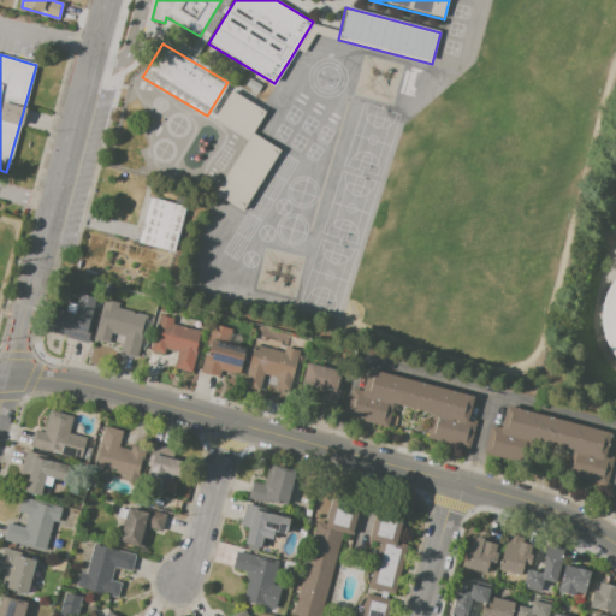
[(246,86),(249,78),(261,86),(258,93),(246,86)]
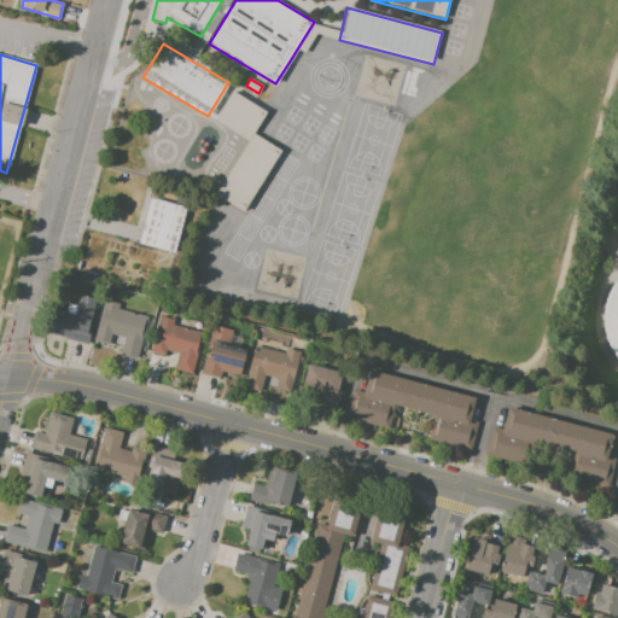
[(281,150),(244,213),(215,194),(249,140),(215,120),(232,92),(267,112),(254,134),(281,150)]
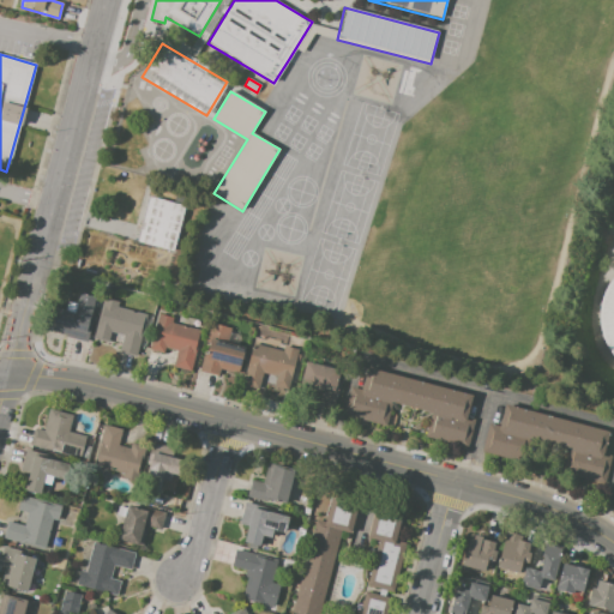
[(150,197),(186,206),(173,252),(138,244),(150,197)]
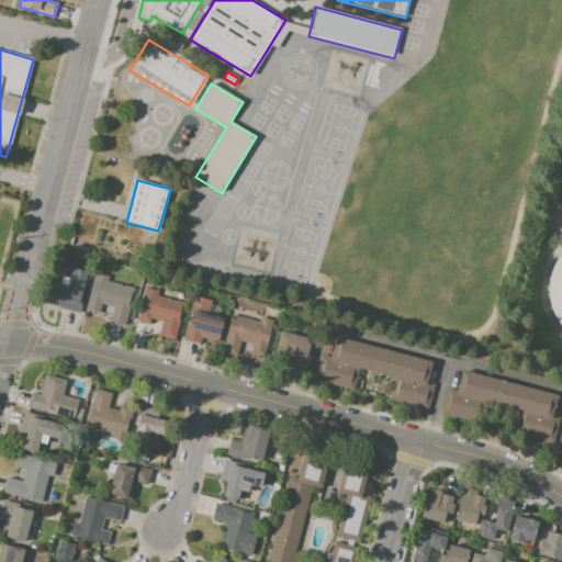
[(561,251),(561,253),(551,268),(547,285),(548,303),(553,319),(561,329),(561,251)]
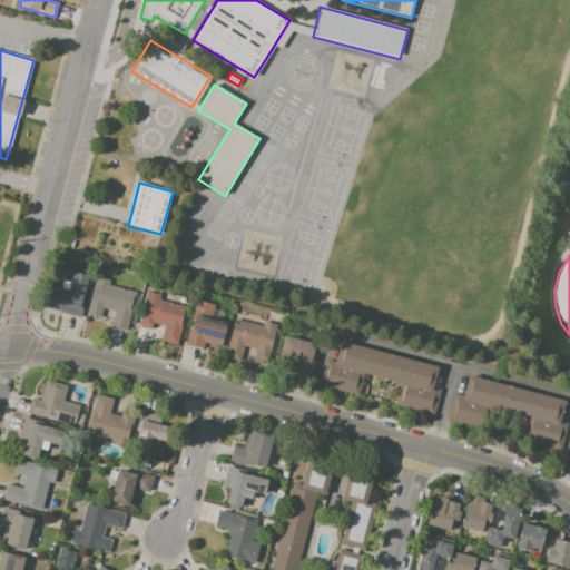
[(75,272),(89,275),(82,297),(86,298),(84,306),(85,306),(81,318),(60,313),(60,311),(47,307),(53,286),(61,288),(64,281),(71,283),(75,272)]
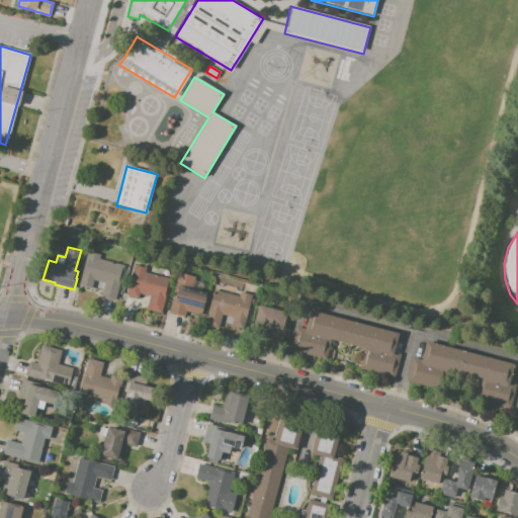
[(78,285),(87,251),(101,255),(99,259),(123,266),(114,300),(100,296),(104,284),(93,281),(91,289),(78,285)]
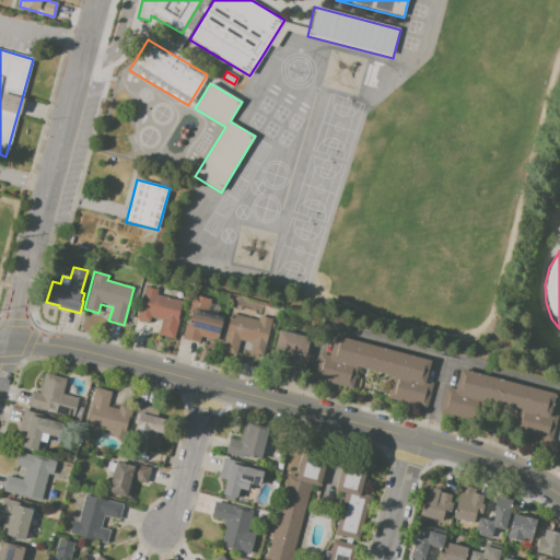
[(144,287),(158,290),(156,295),(185,303),(175,339),(158,335),(161,321),(151,317),(149,323),(136,319),(144,287)]
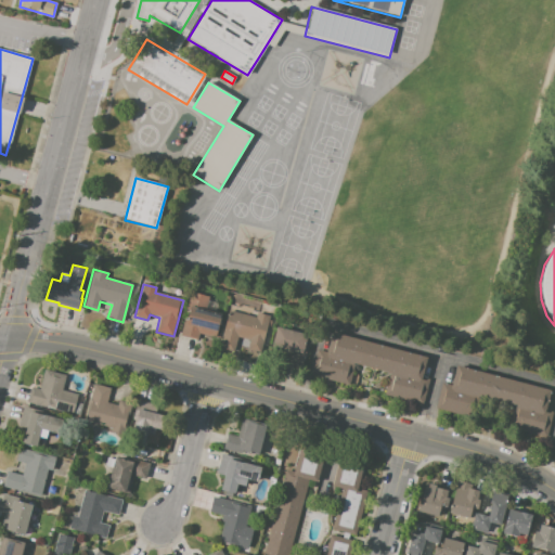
[(180,335),(192,293),(209,297),(206,310),(222,314),(216,338),(199,333),(197,340),(180,335)]
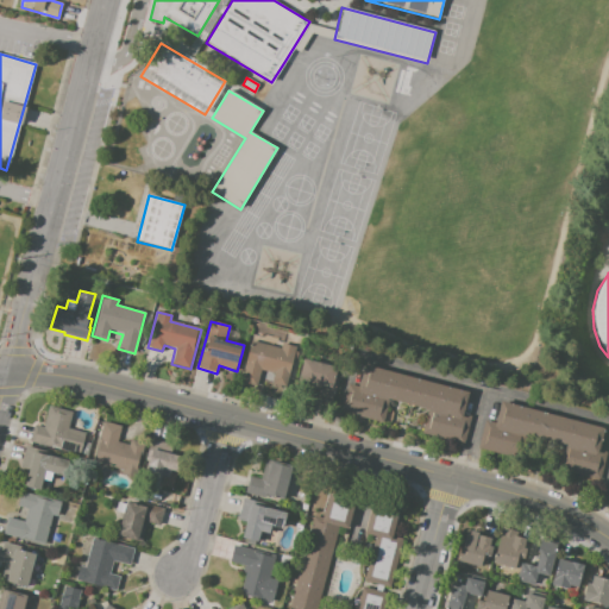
[(240,383),(252,340),(281,347),(282,343),(296,346),(295,351),(300,352),(296,363),(293,362),(286,388),(271,383),(274,375),(262,371),(257,388),(240,383)]
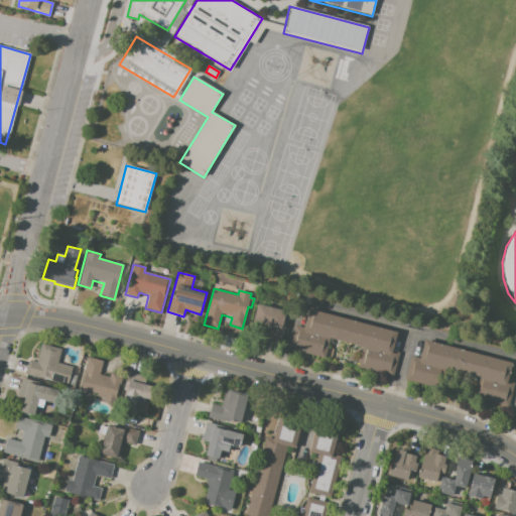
[(257,303),(289,312),(280,346),(264,342),(268,330),(265,329),(266,326),(252,321),(257,303)]
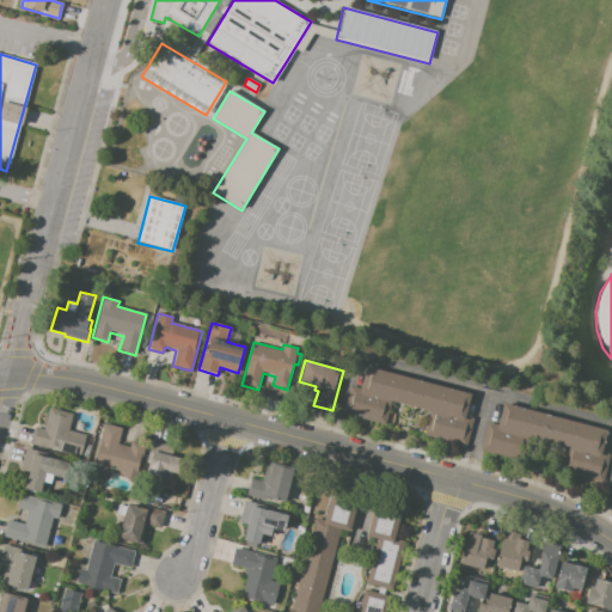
[(342,412),(349,386),(360,389),(366,366),(470,395),(465,416),(472,418),(465,446),(423,434),(429,412),(386,401),(380,423),(342,412)]
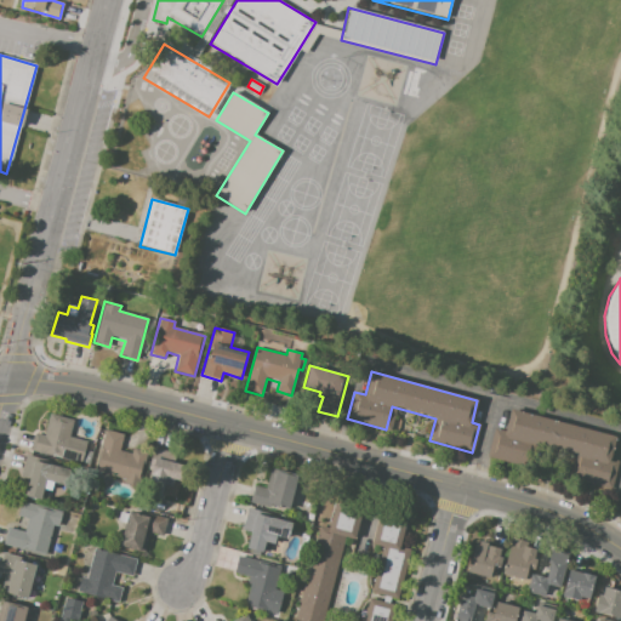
[(486,456),(495,428),(503,431),(510,409),(616,437),(611,459),(617,460),(610,489),(568,478),(571,463),(533,453),(529,467),(486,456)]
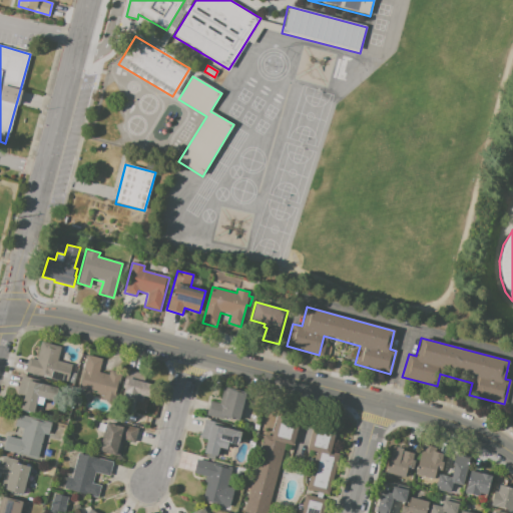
[(25,373),(29,357),(37,359),(42,342),(61,347),(58,360),(71,364),(66,384),(25,373)]
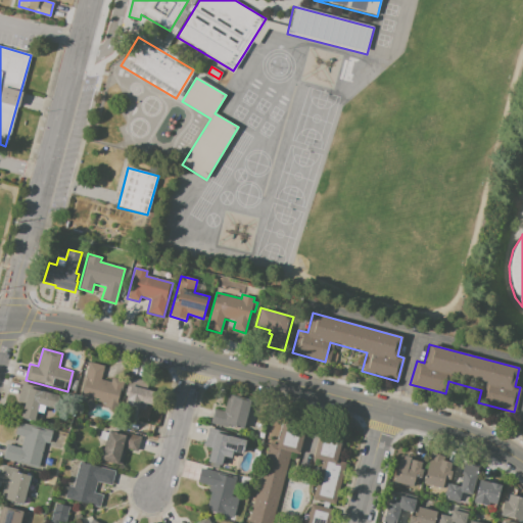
[(89,362),(104,366),(100,379),(110,381),(111,378),(124,381),(115,412),(104,409),(105,403),(80,397),(89,362)]
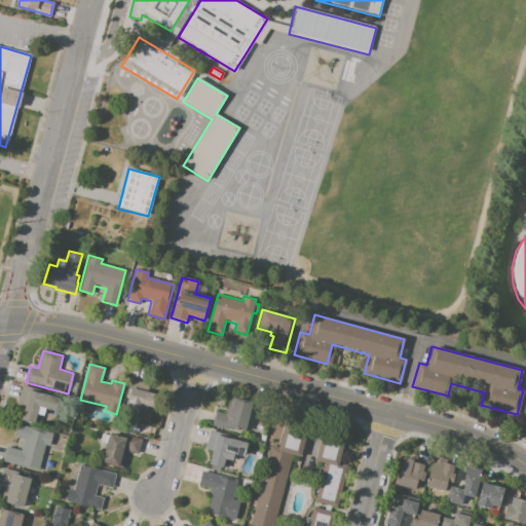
[(130,379),(149,384),(147,391),(156,393),(152,407),(125,400),(130,379)]
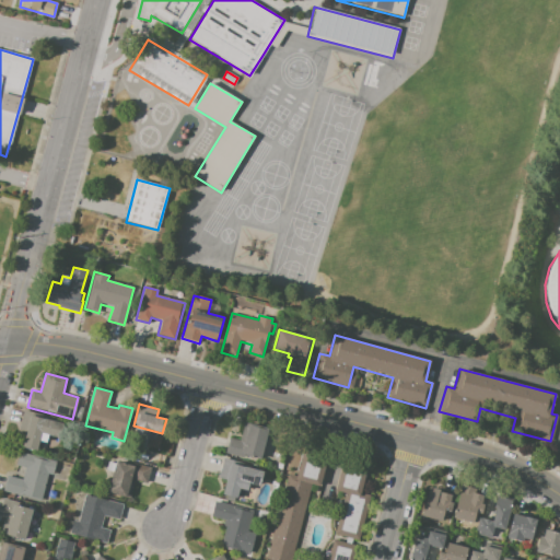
[(23,409),(41,413),(41,417),(66,424),(61,440),(48,435),(46,443),(39,441),(37,452),(21,447),(25,431),(18,430),(23,409)]
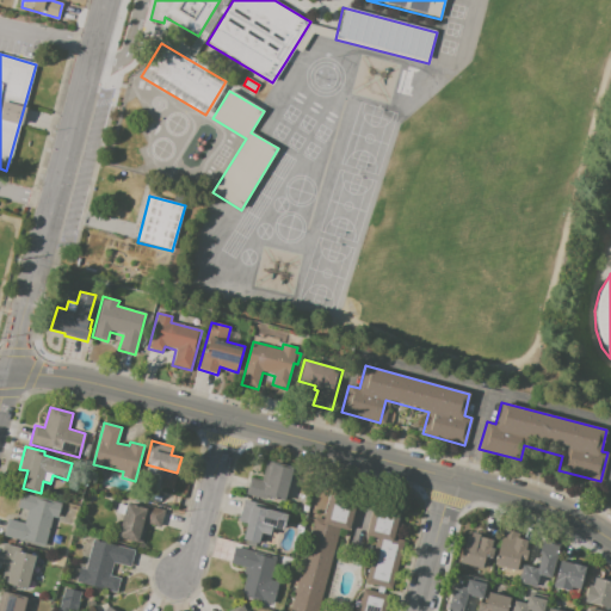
[(285,503),(266,497),(266,499),(247,493),(251,477),(261,480),(267,460),(295,467),(285,503)]
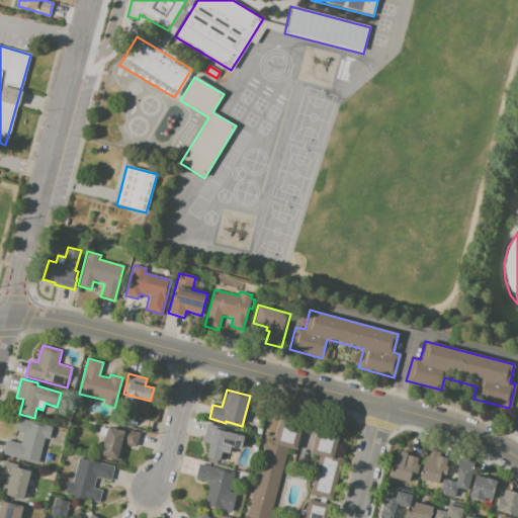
[(137,406),(139,399),(145,401),(143,407),(137,406)]
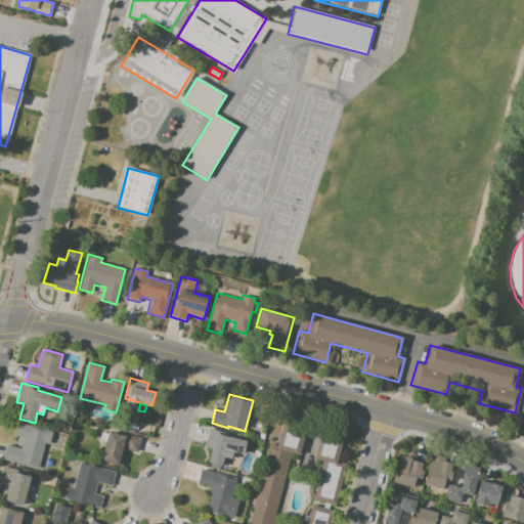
[(299,454),(292,452),(272,523),(248,523),(277,415),(307,423),(299,454)]
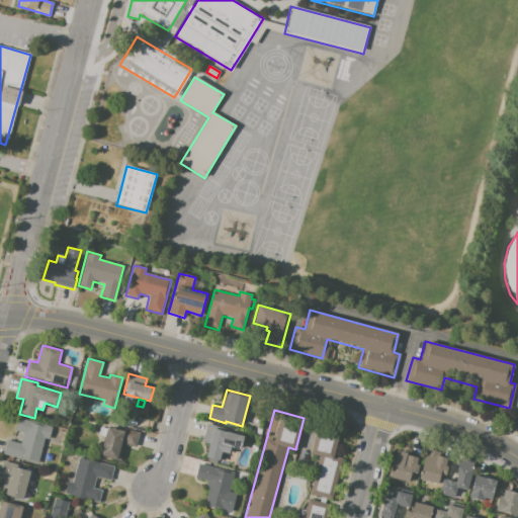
[(2,454),(6,440),(20,444),(23,433),(15,430),(18,419),(30,422),(30,423),(45,426),(45,425),(52,427),(49,439),(44,438),(36,463),(2,454)]
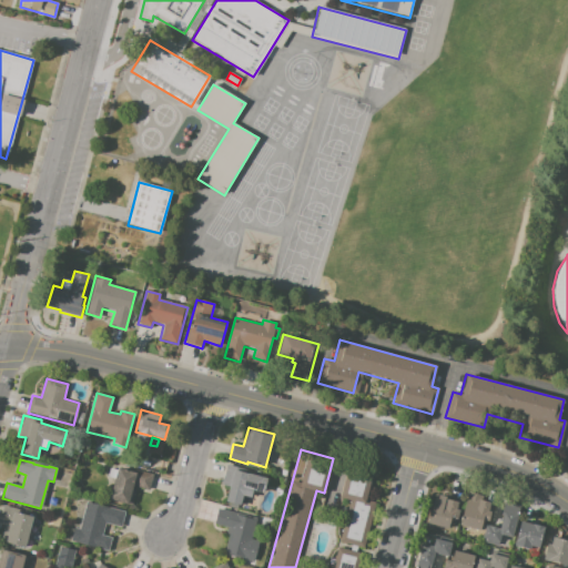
[(226,501),(230,488),(222,486),(227,464),(247,469),(246,474),(269,479),(266,487),(264,486),(262,493),(254,490),(253,498),(243,495),(241,505),(239,505),(227,501),(226,501)]
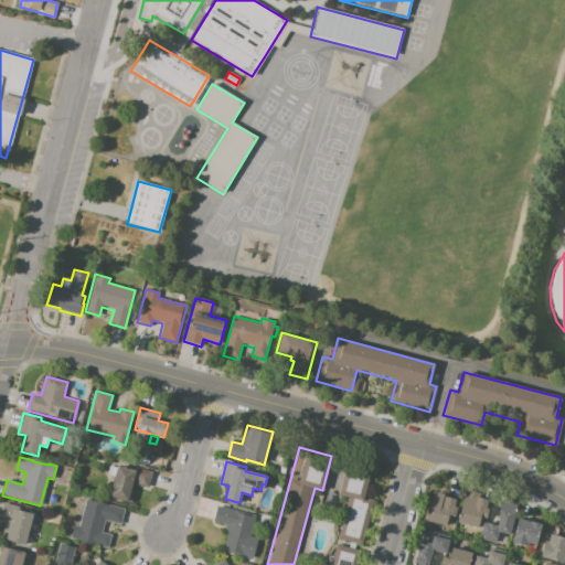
[(338,494),(347,461),(371,468),(363,497),(373,499),(361,545),(338,539),(349,498),(338,494)]
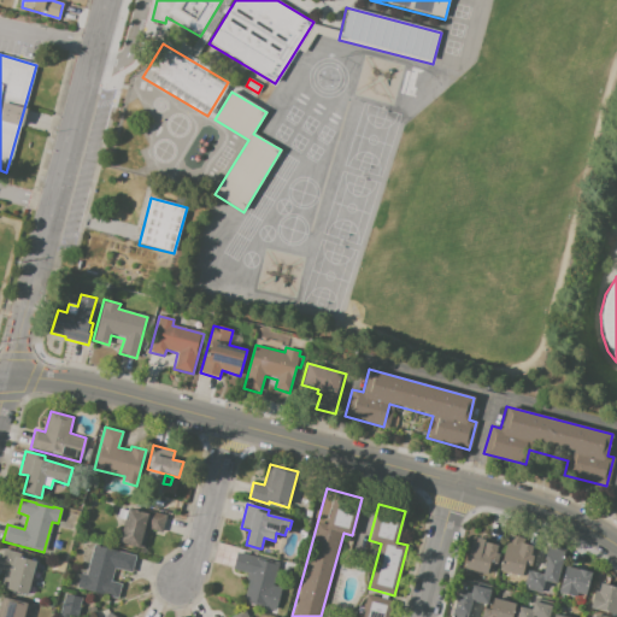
[(118,509),(127,510),(124,519),(116,518),(118,509)]
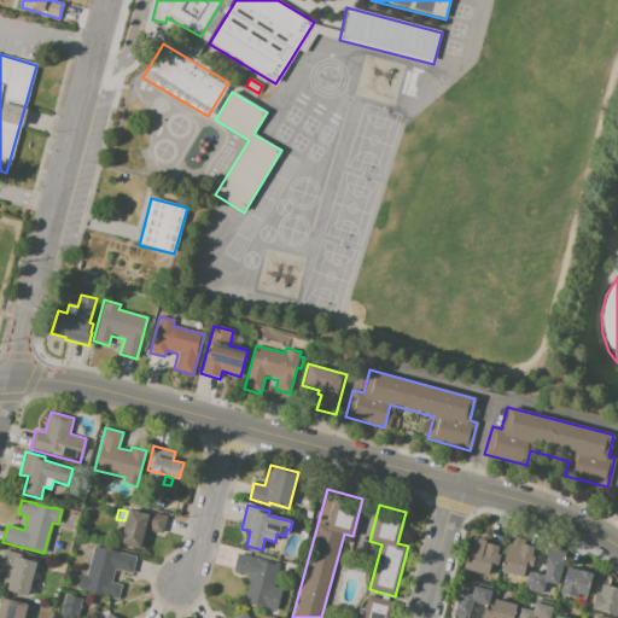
[(167,516),(162,534),(150,530),(144,549),(120,543),(128,509),(147,514),(149,511),(167,516)]
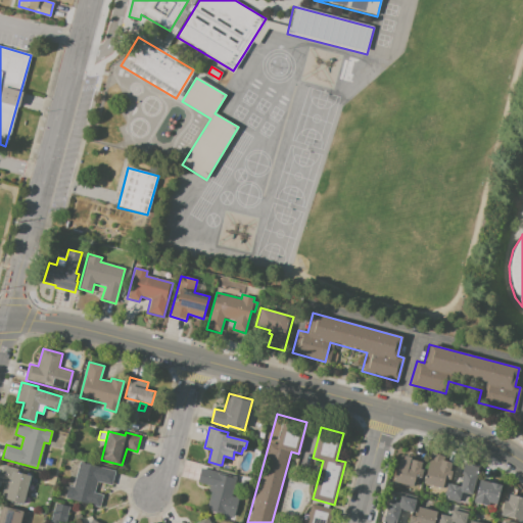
[(431,454),(441,457),(440,460),(452,463),(449,471),(452,471),(448,480),(444,479),(442,487),(423,482),(431,454)]
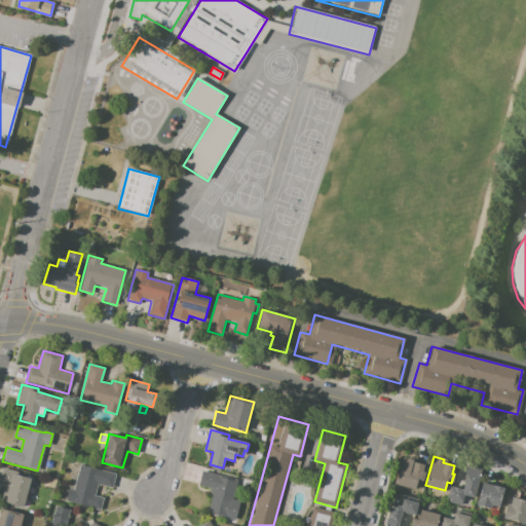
[(396,485),(403,458),(424,464),(422,472),(425,473),(423,481),(418,480),(415,490),(404,487),(403,491),(397,489),(398,485),(396,485)]
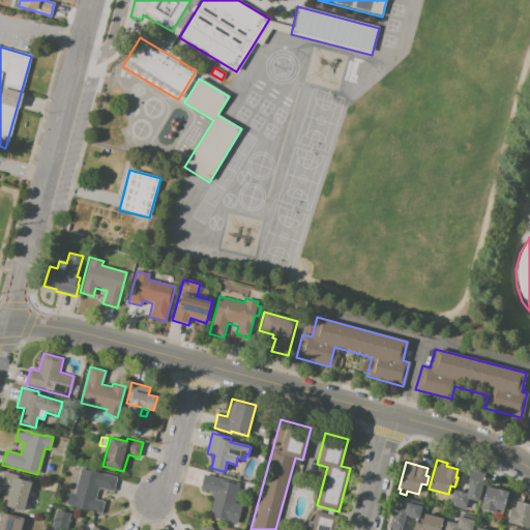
[(116,477),(113,492),(98,488),(96,499),(105,501),(101,514),(66,505),(70,492),(74,493),(80,468),(116,477)]
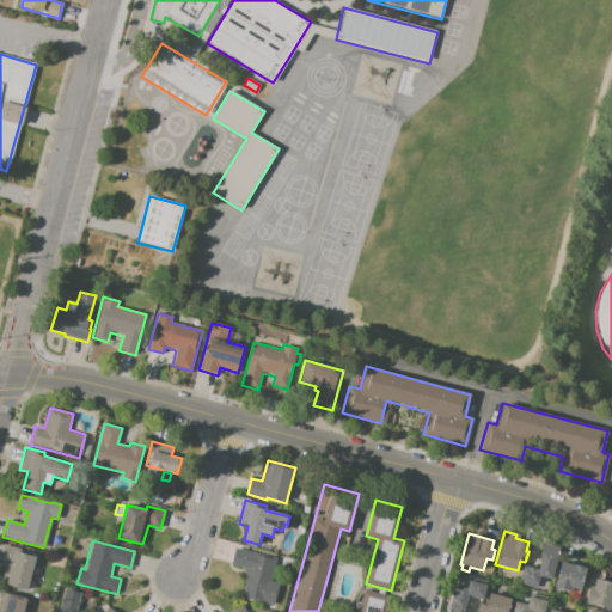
[(519,585),(524,565),(537,569),(540,557),(539,557),(543,540),(561,545),(551,580),(542,576),(538,589),(519,585)]
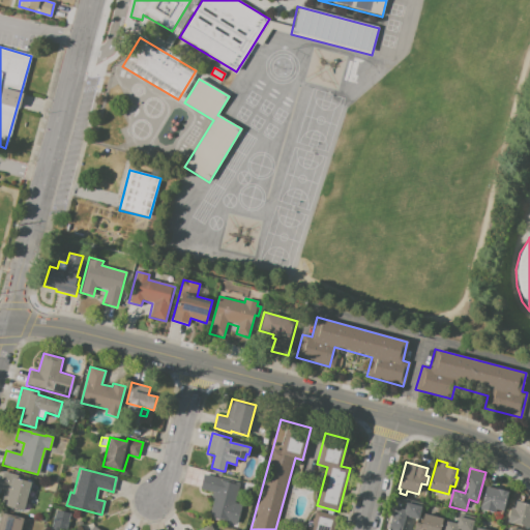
[(23,510),(1,505),(5,490),(0,488),(0,483),(3,471),(31,479),(23,510)]
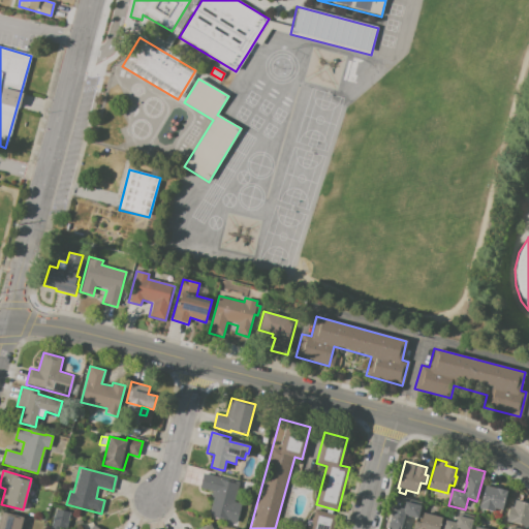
[(203,473),(240,483),(235,502),(242,504),(236,528),(225,526),(227,520),(220,518),(220,519),(209,516),(215,493),(198,489),(203,473)]
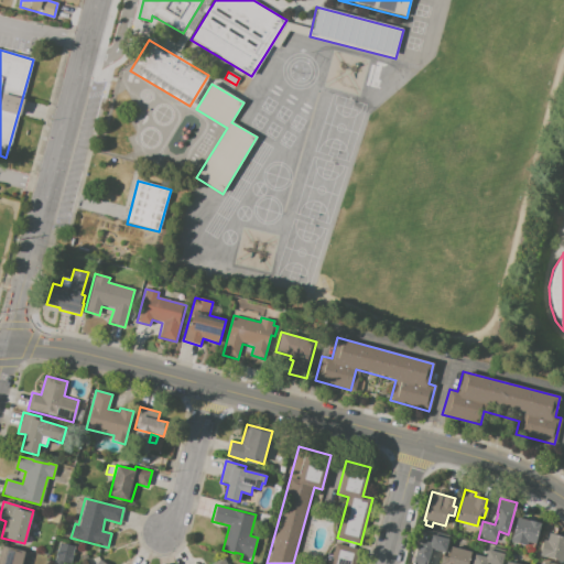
[(510,541),(517,518),(540,523),(534,545),(527,543),(525,545),(510,541)]
